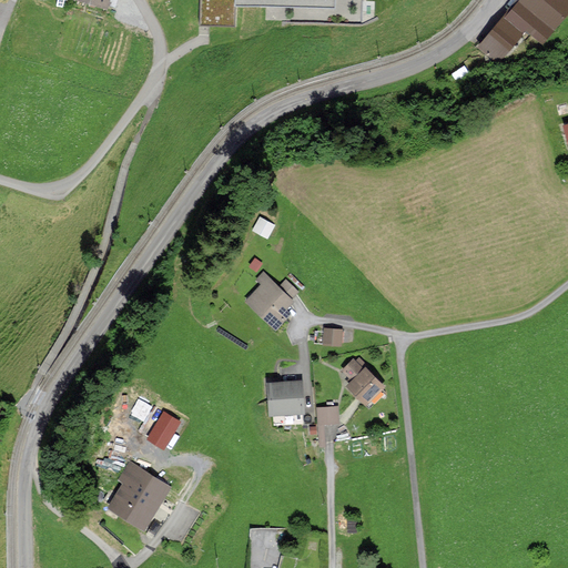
[(234,9),(336,11),(336,0),(204,0),(204,24),(234,24),(234,9)]
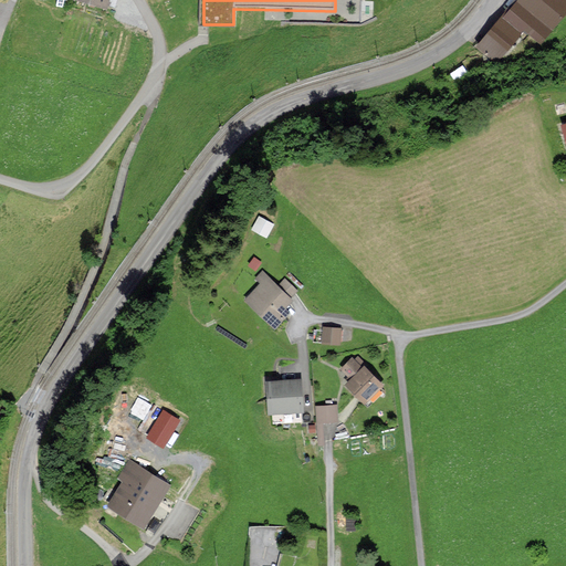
[(565,0),(516,0),(506,12),(525,28),(542,41),(565,12),(565,0)]
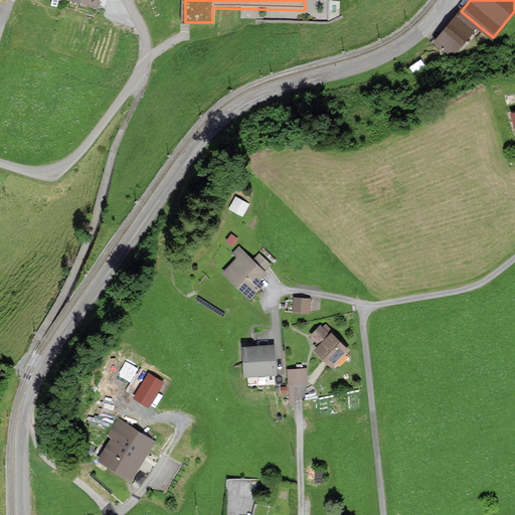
[(461,11),(437,38),(454,53),(478,25),(461,11)]
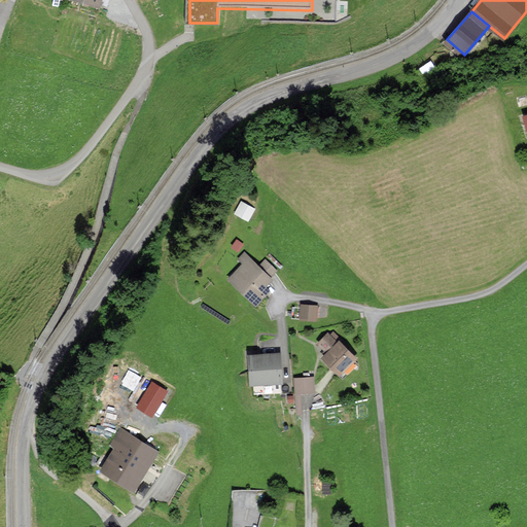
[(254,209),(242,202),(236,212),(248,219),(254,209)]
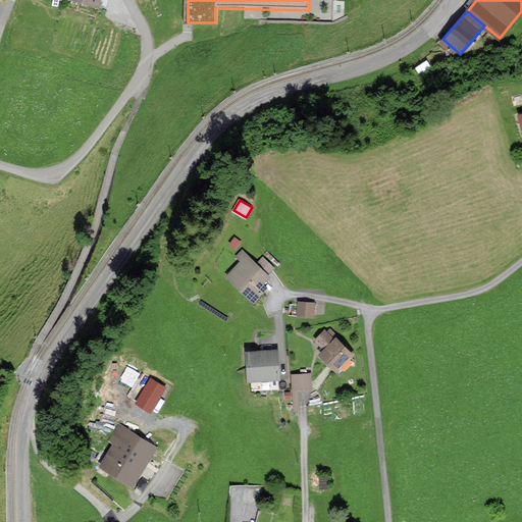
[(241,242),(235,238),(230,244),(236,248),(241,242)]
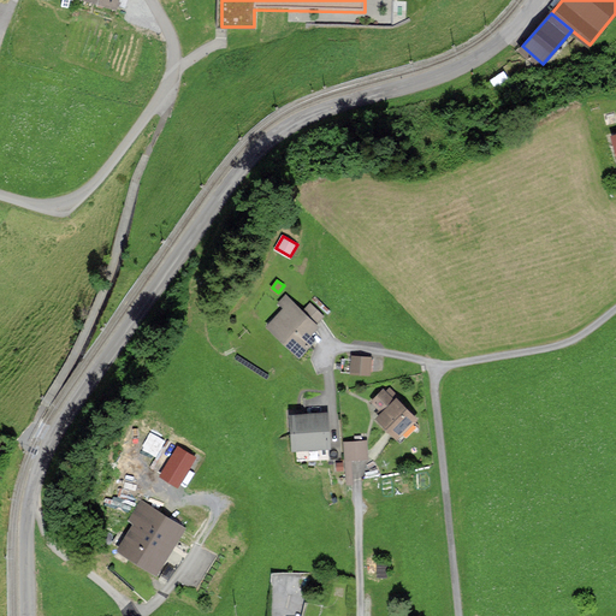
[(288,307),(271,324),(301,354),(314,339),(311,335),(320,325),(317,323),(323,317),(311,304),(303,312),(286,295),(282,301),(288,307)]
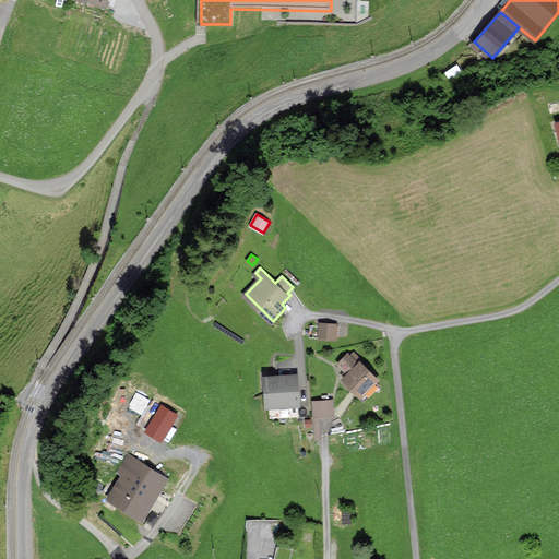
[(335,323),(320,323),(320,336),(335,337),(335,323)]
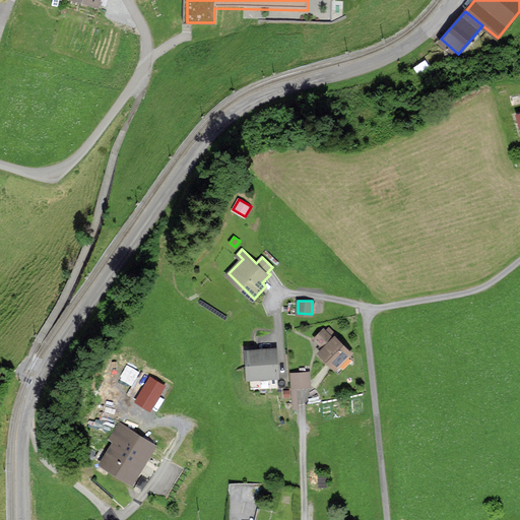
[(323,346),(319,351),(335,369),(351,352),(335,335),(332,337),(324,328),(315,338),(323,346)]
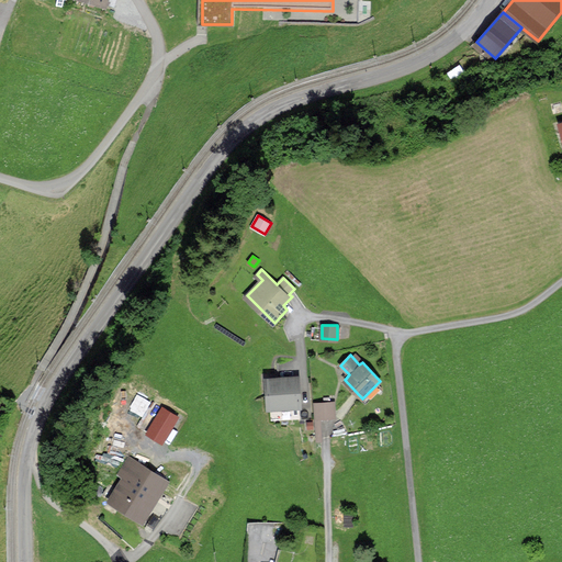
[(299,377),(267,378),(269,406),(300,405),(299,377)]
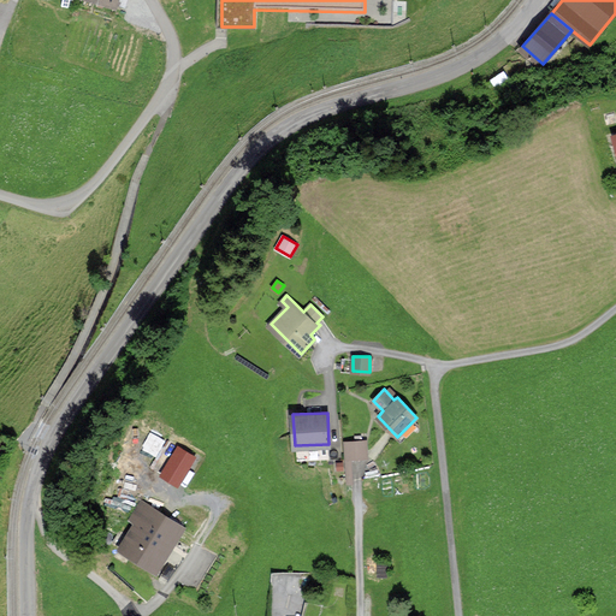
[(366,456),(365,440),(345,442),(348,483),(353,483),(351,456),(366,456)]
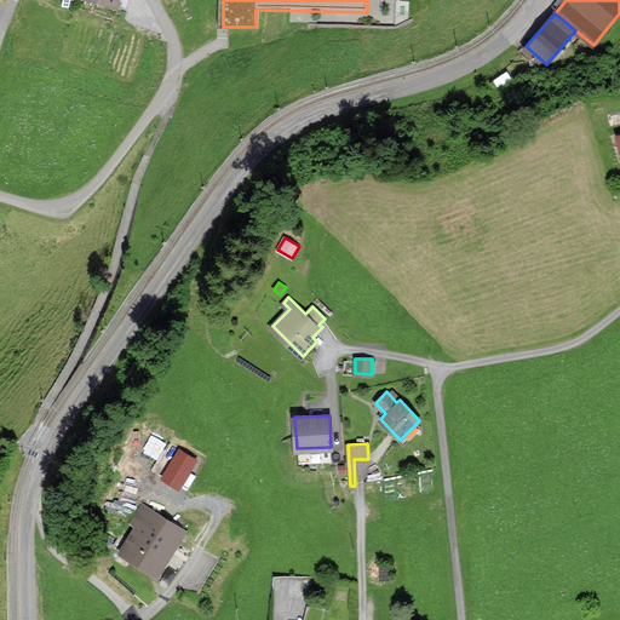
[(178,448),(160,480),(179,491),(197,459),(178,448)]
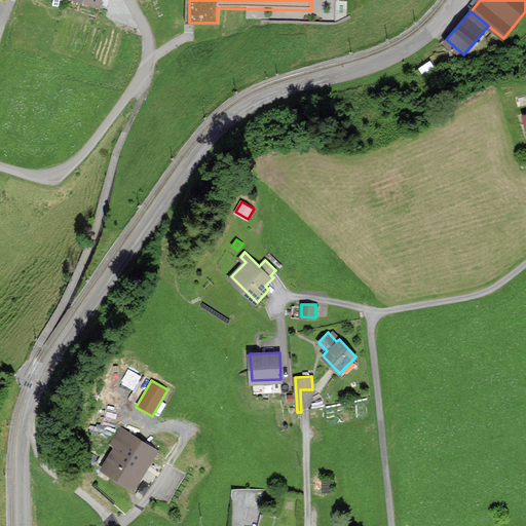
[(117,445),(103,466),(134,486),(156,449),(120,427),(112,442),(117,445)]
